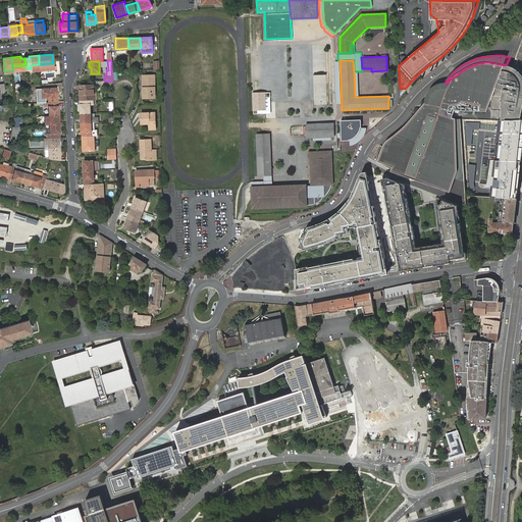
[(489,103),(504,65),(500,64),(498,64),(496,63),(493,63),(491,63),(489,62),(487,62),(484,62),(482,63),(480,63),(478,63),(476,64),(474,65),(472,65),(470,66),(468,67),(465,69),(463,70),(461,71),(459,73),(458,74),(455,76),(453,77),(452,79),(450,80),(449,81),(448,84),(448,85),(448,89),(446,89),(445,89),(442,89),(440,90),(439,90),(437,91),(435,92),(434,93),(433,94),(432,95),(431,96),(431,97),(430,98),(429,99),(429,101),(429,102),(426,102),(425,103),(406,125),(390,138),(386,142),(385,142),(384,145),(378,161),(393,166),(392,170),(451,192),(456,178),(458,171),(456,118),(453,117),(455,110),(487,111),(489,103)]
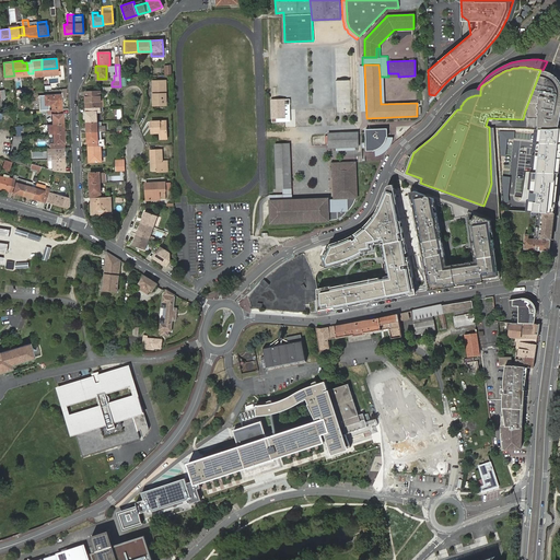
[(434,95),(429,94),(430,104),(446,84),(458,73),(458,74),(459,74),(461,73),(462,73),(462,72),(463,72),(463,71),(463,70),(462,69),(450,79),(444,84),(434,95)]
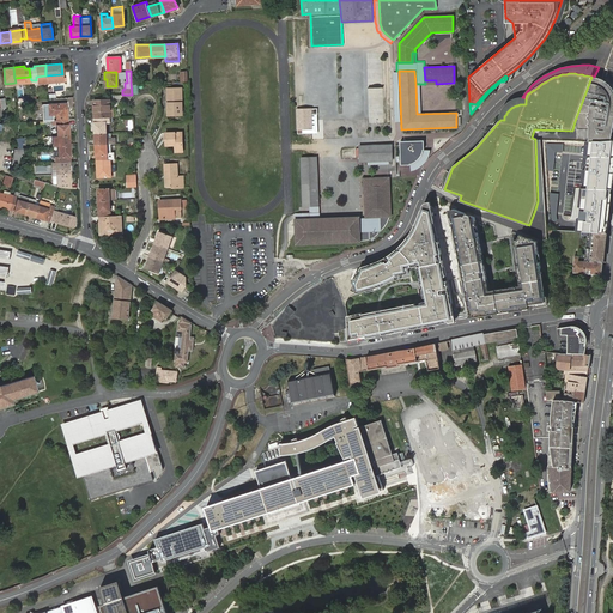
[(592,76),(592,77),(575,121),(577,122),(576,127),(589,128),(590,141),(612,140),(612,129),(612,93),(610,89),(608,86),(604,83),(600,79),(594,77),(593,77),(592,76)]
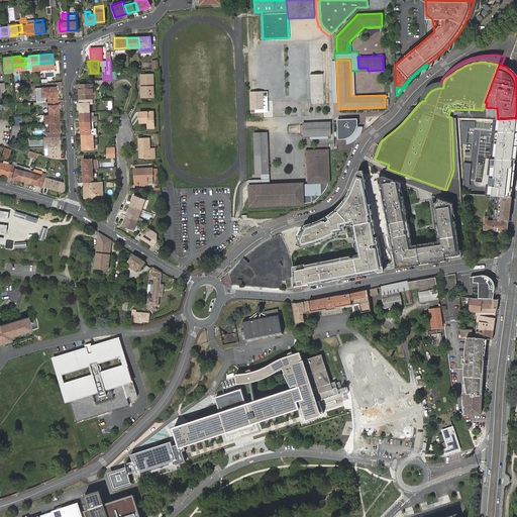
[(140,74),(140,94),(152,94),(151,74),(140,74)]
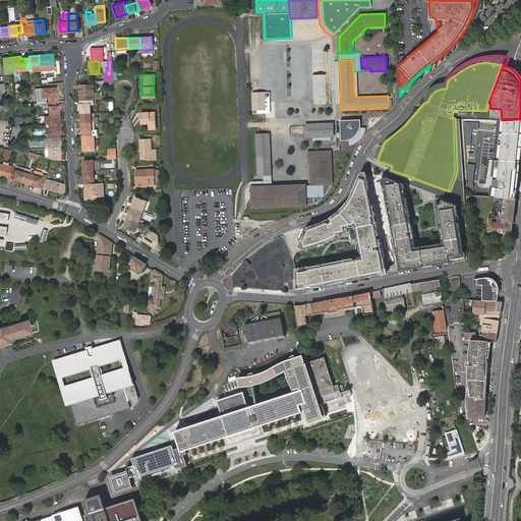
[(312,105),(325,105),(326,74),(313,74),(312,105)]
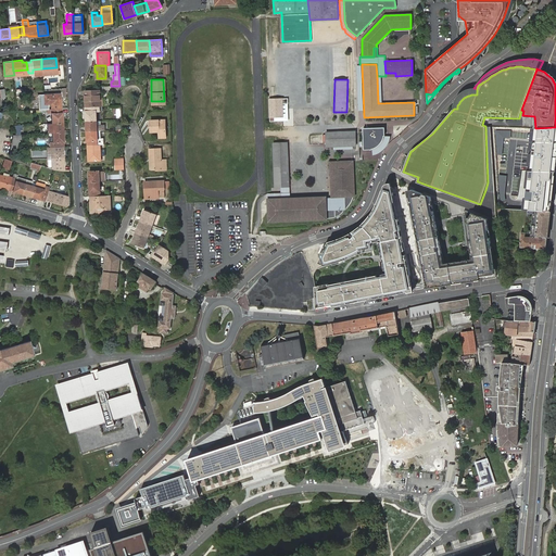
[(454,104),(453,110),(454,109),(457,109),(457,108),(457,105),(458,104),(459,103),(459,102),(460,101),(462,100),(463,99),(464,98),(466,97),(468,96),(469,96),(471,95),(474,95),(475,95),(477,95),(477,90),(477,89),(475,88),(474,88),(472,88),(468,89),(466,90),(462,92),(458,95),(455,100),(454,104)]
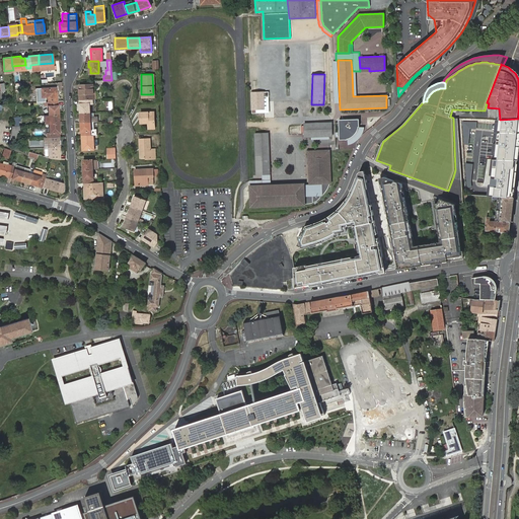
[(80,99),(93,99),(93,91),(92,84),(79,84),(80,99)]
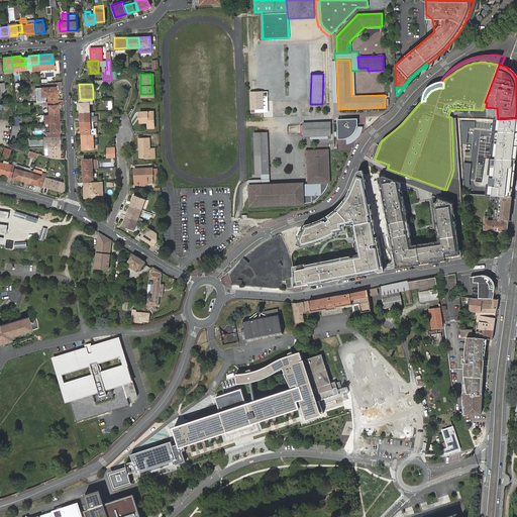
[(44,101),(57,100),(56,89),(52,89),(52,86),(38,87),(38,96),(44,96),(44,101)]
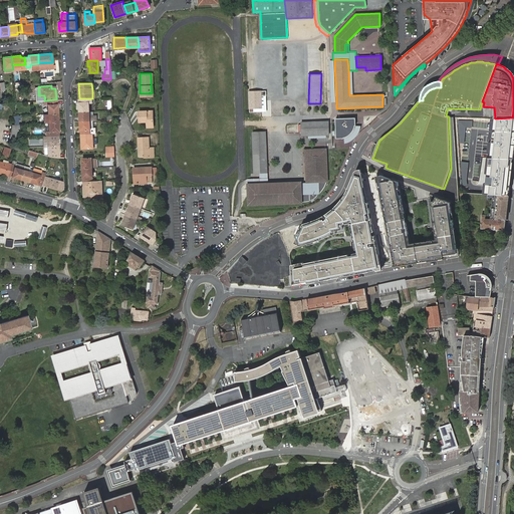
[(262,90),(248,91),(249,108),(263,108),(262,90)]
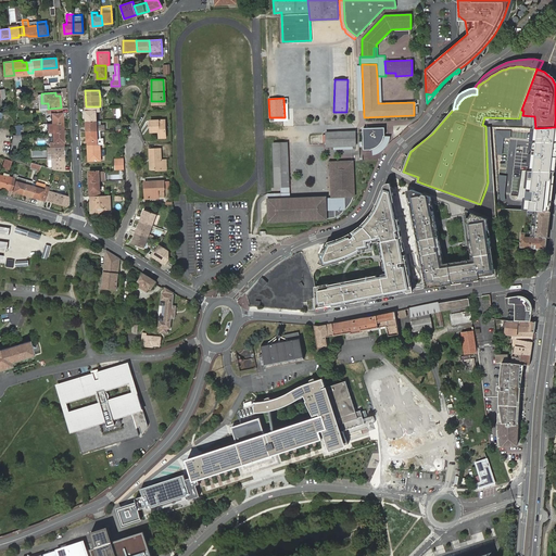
[(86,122),(97,121),(97,110),(100,110),(100,106),(86,106),(86,122)]
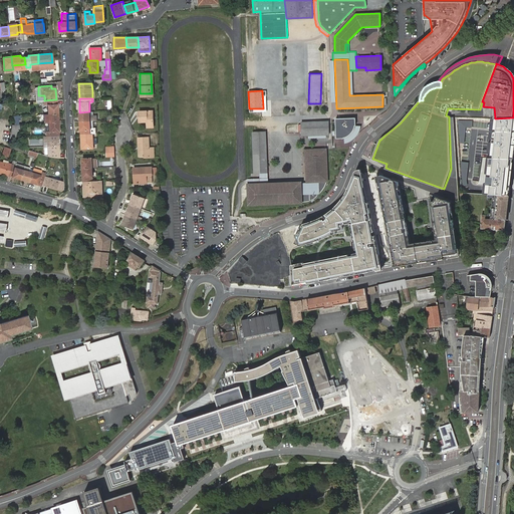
[(44,104),(45,113),(56,112),(56,99),(44,100),(40,100),(41,105),(44,104)]
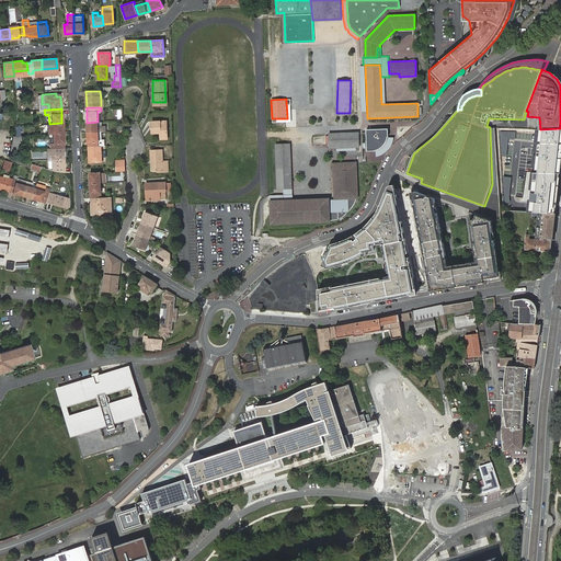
[(167,121),(151,121),(151,133),(159,132),(160,138),(167,137),(167,121)]
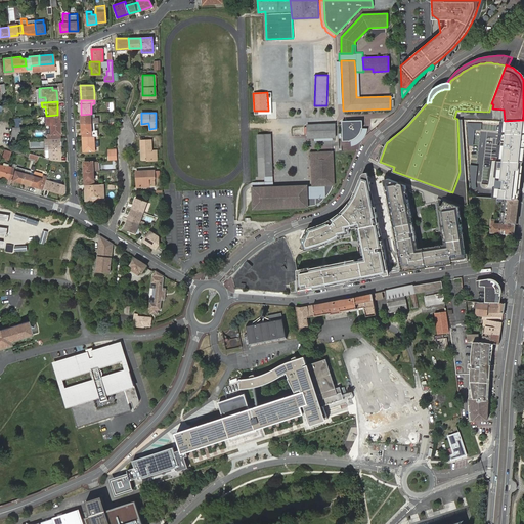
[(82,124),(91,123),(91,114),(81,115),(82,124)]
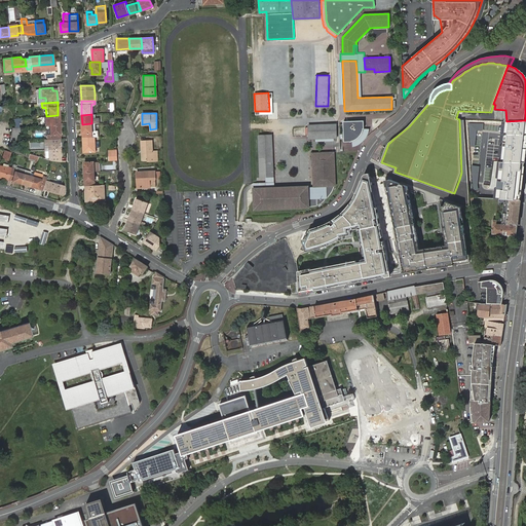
[(58,115),(46,116),(46,125),(59,124),(58,115)]
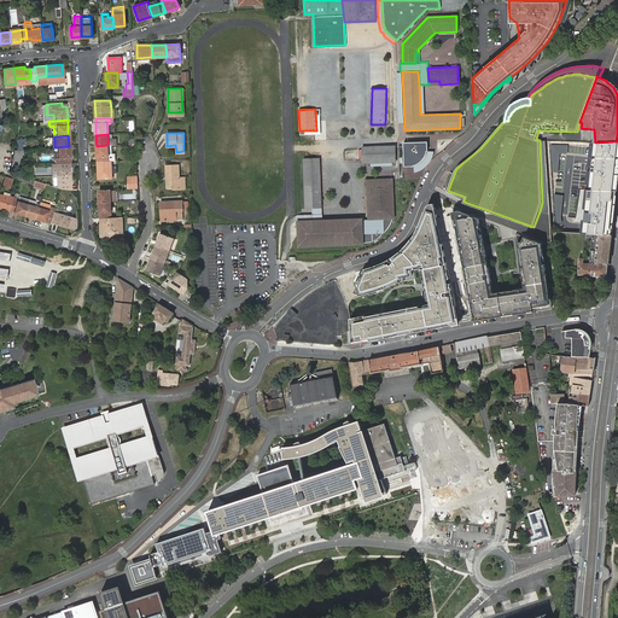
[(540,211),(551,215),(549,203),(546,155),(546,144),(546,141),(540,140),(542,203),(540,211)]
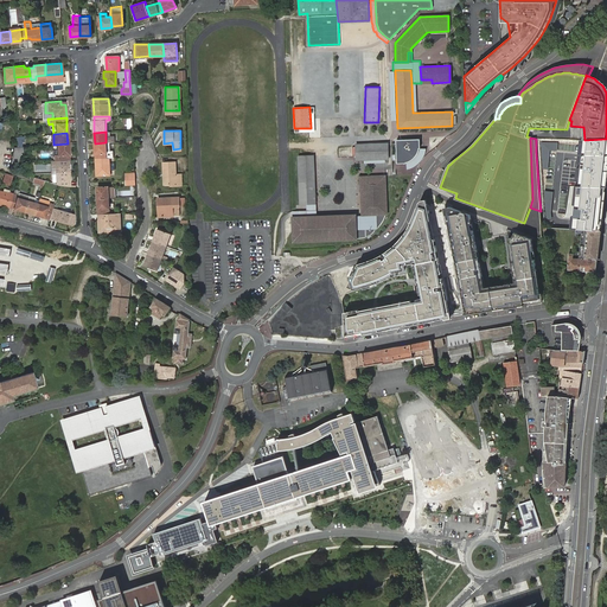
[(419,148),(419,139),(396,139),(397,163),(406,161),(407,161),(408,160),(409,160),(410,159),(411,159),(413,158),(414,157),(415,154),(416,154),(417,153),(417,152),(419,151),(419,149),(419,148)]
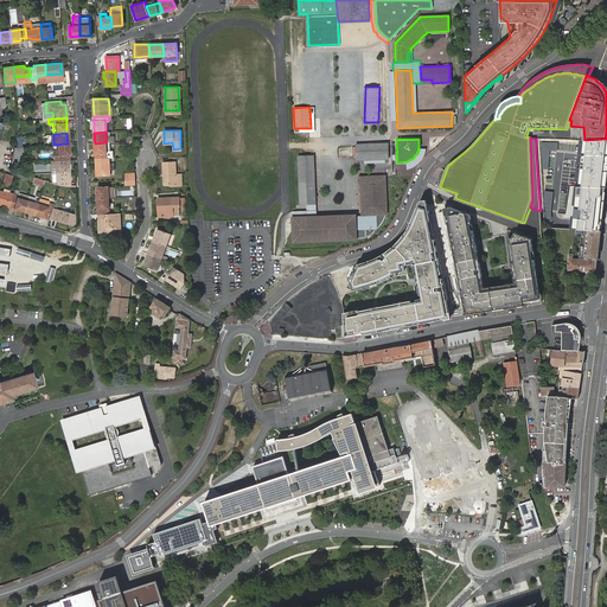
[(606,139),(585,140),(580,184),(582,184),(582,187),(605,187),(606,171),(606,139)]
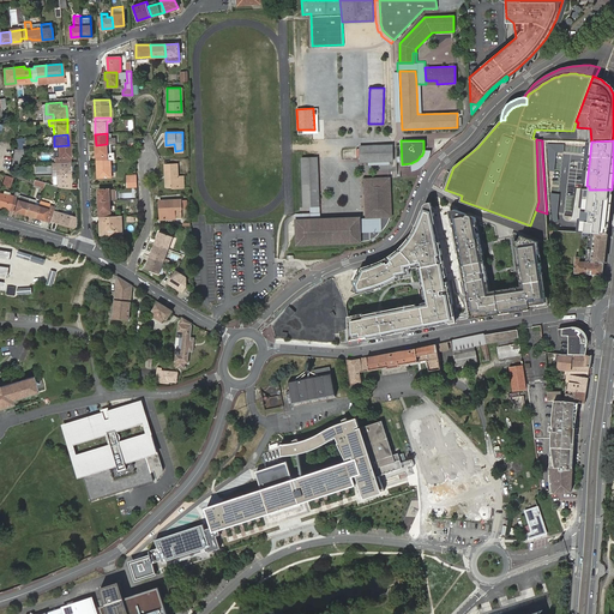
[(110,160),(110,155),(108,155),(107,144),(96,145),(97,161),(110,160)]
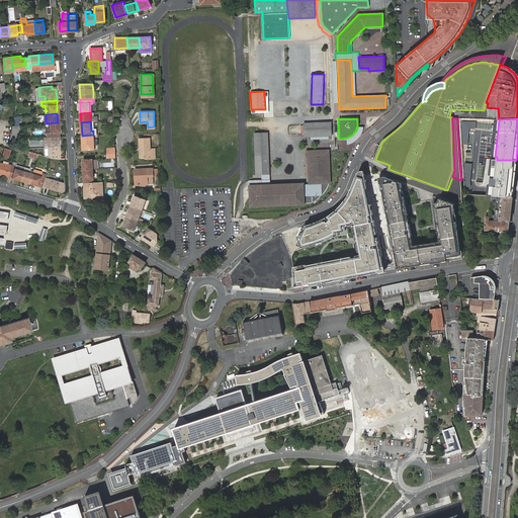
[(304,136),(331,135),(331,121),(304,122),(304,136)]
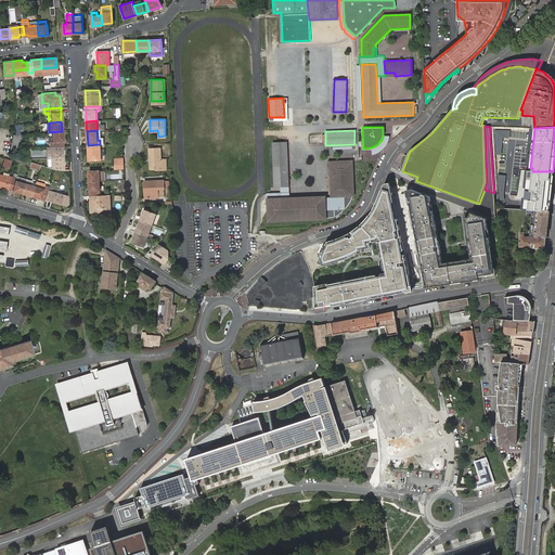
[(62,131),(49,132),(50,146),(62,145),(62,131)]
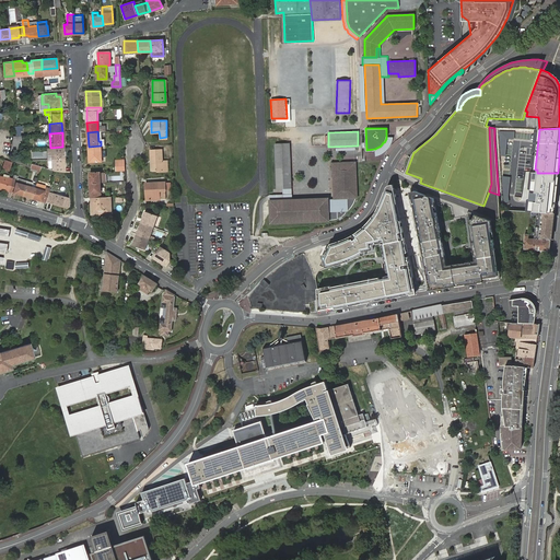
[(22,135),(13,135),(10,150),(16,149),(19,140),(21,140),(22,135)]
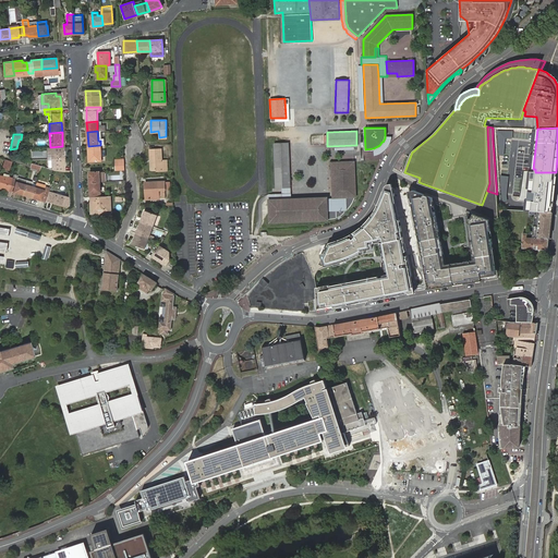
[(386,147),(388,144),(389,143),(390,140),(391,136),(385,136),(385,137),(385,138),(384,140),(384,141),(383,142),(381,142),(380,144),(379,145),(378,146),(377,146),(376,147),(375,147),(374,148),(373,148),(374,155),(377,154),(381,150),(386,147)]
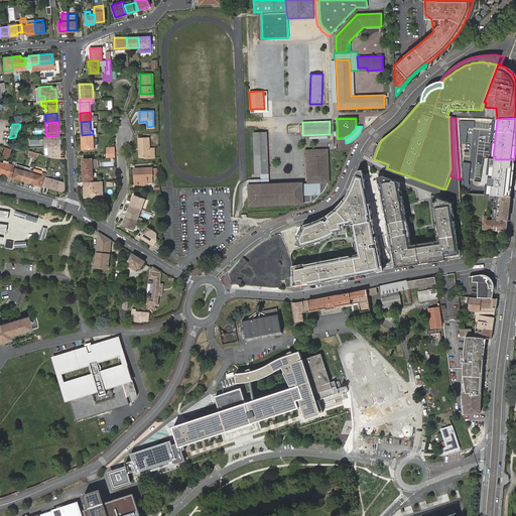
[(268,168),(267,131),(253,132),(255,173),(260,173),(261,173),(261,168),(268,168)]
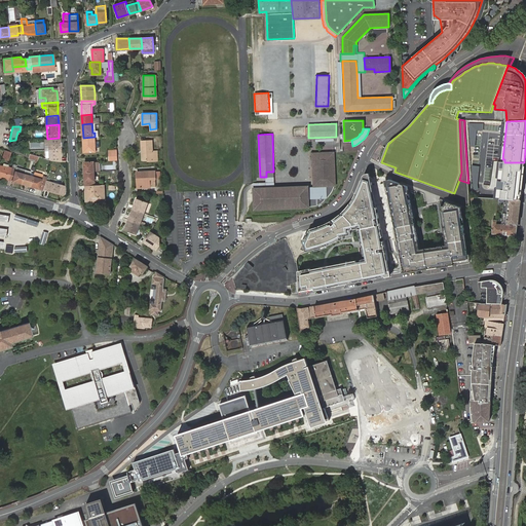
[(95,137),(83,138),(83,152),(94,151),(96,151),(95,137)]
